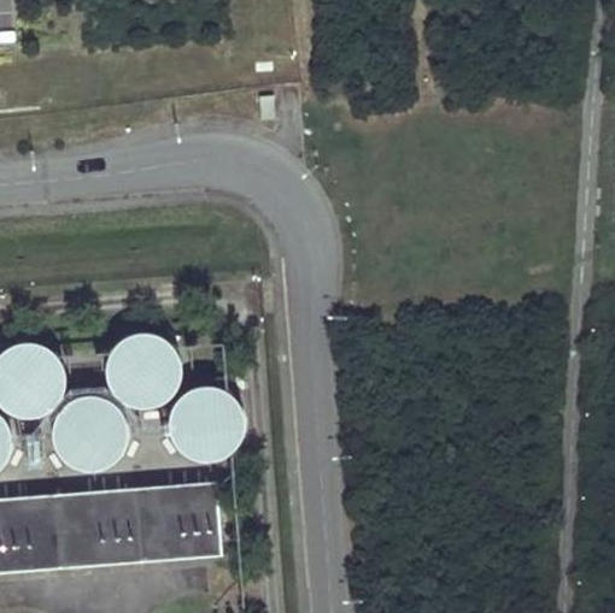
[(277,100),(263,101),(264,124),(279,123),(277,100)]
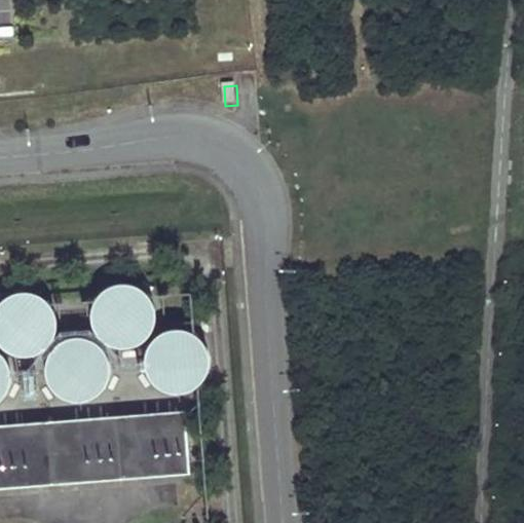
[(102,331),(109,337),(118,341),(128,341),(138,338),(146,332),(152,324),(154,314),(153,304),(148,295),(141,289),(133,285),(123,284),(114,286),(107,290),(101,296),(97,304),(96,313),(97,322),(102,331)]
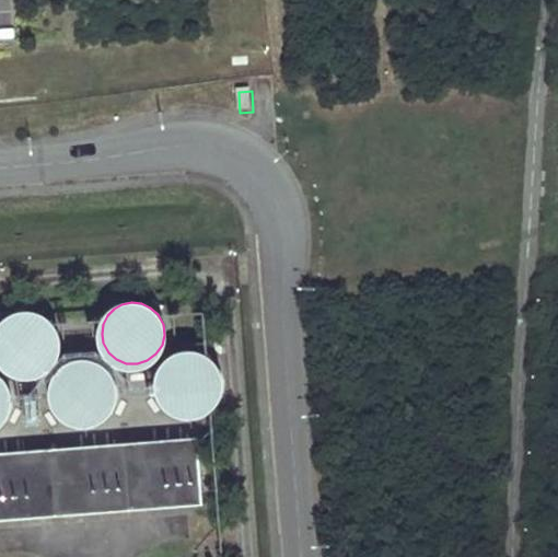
[(0,367),(8,374),(19,379),(31,380),(42,376),(50,370),(58,360),(60,349),(59,337),(55,326),(47,317),(36,313),(25,311),(14,313),(6,318),(0,323),(0,367)]
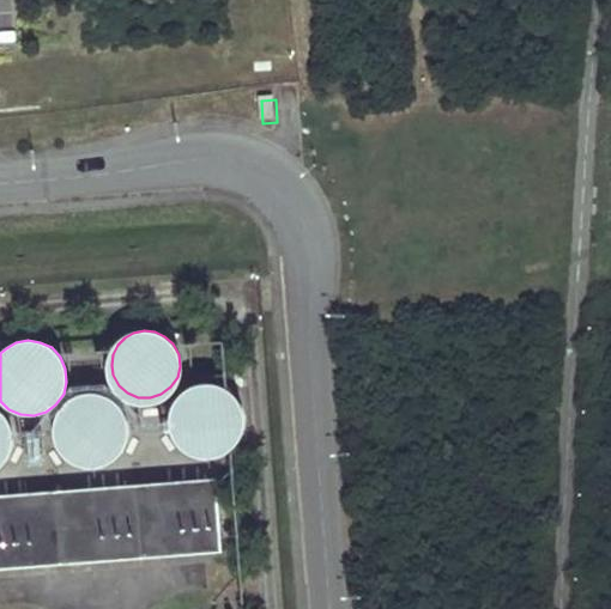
[(174,443),(181,452),(192,458),(204,461),(217,460),(228,454),(236,445),(242,434),(244,422),(242,410),(236,400),(227,391),(216,385),(203,385),(189,388),(179,395),(171,406),(168,419),(169,431),(174,443)]
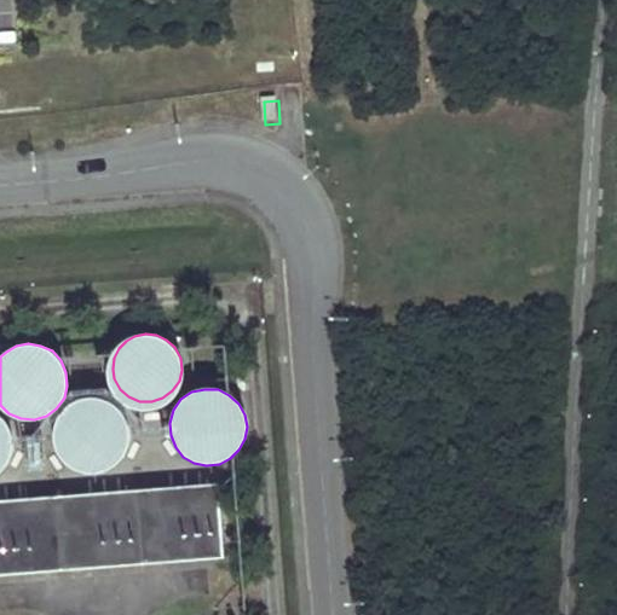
[(64,462),(74,469),(85,474),(97,474),(108,470),(117,464),(125,454),(128,442),(128,431),(125,419),(117,411),(107,404),(96,401),(82,402),(71,407),(63,416),(57,427),(56,439),(58,452),(64,462)]
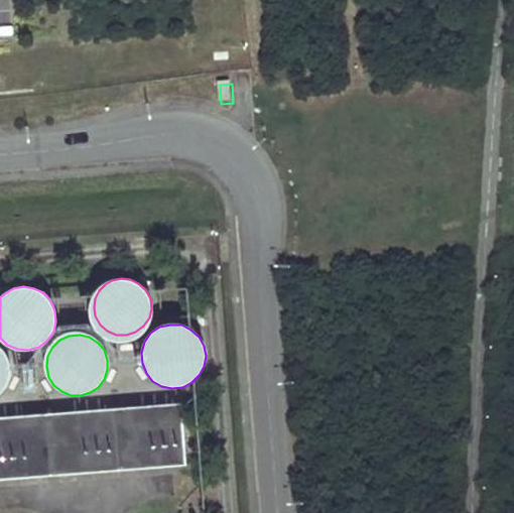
[(0,394),(1,394),(7,386),(10,376),(10,366),(7,356),(0,348),(0,347),(0,394)]
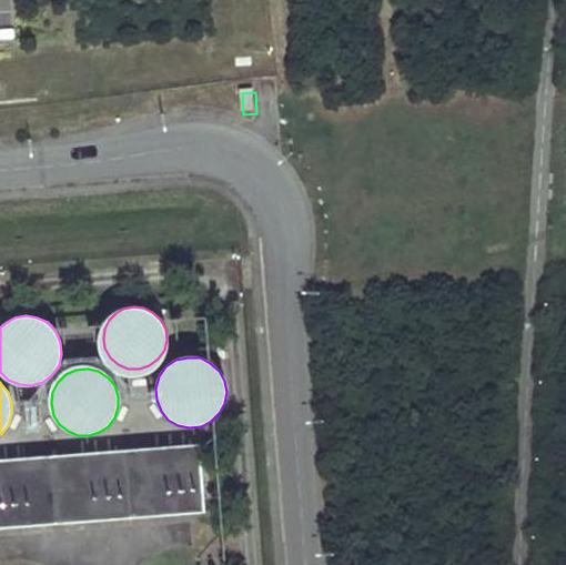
[(206,514),(202,449),(0,463),(0,530),(191,515),(206,514)]
